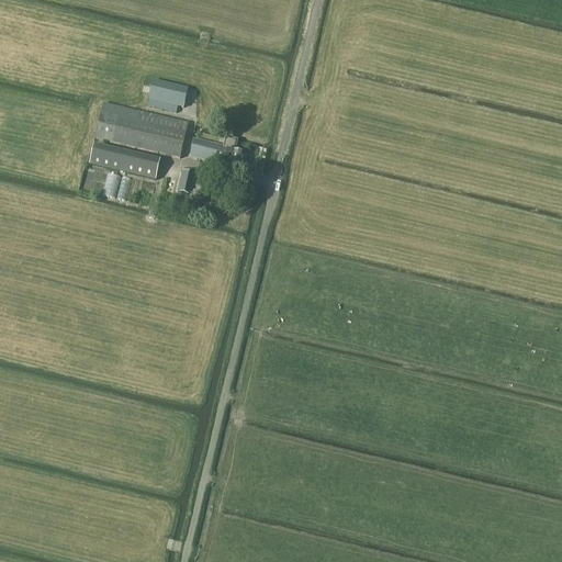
[(153,81),(146,108),(176,114),(178,108),(183,109),(188,89),(153,81)]
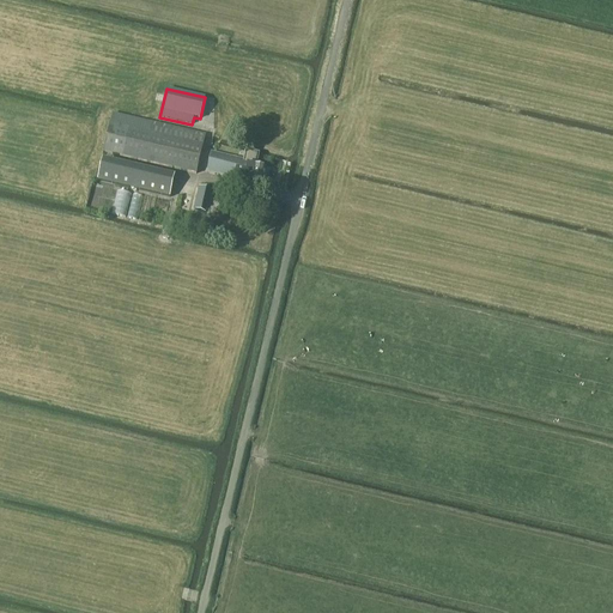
[(113,114),(110,123),(103,152),(196,174),(205,135),(113,114)]
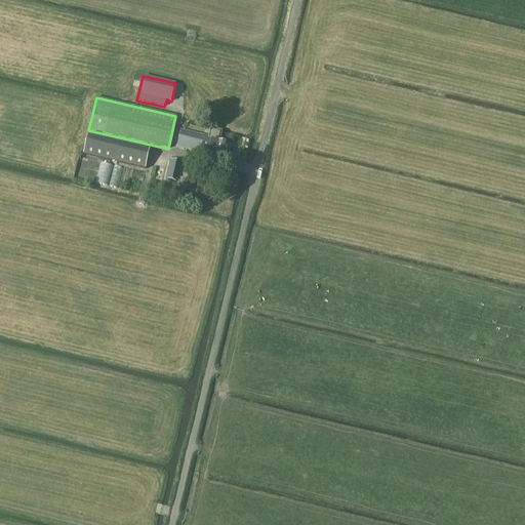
[(180,130),(177,147),(225,158),(228,145),(219,142),(221,132),(210,129),(209,136),(180,130)]
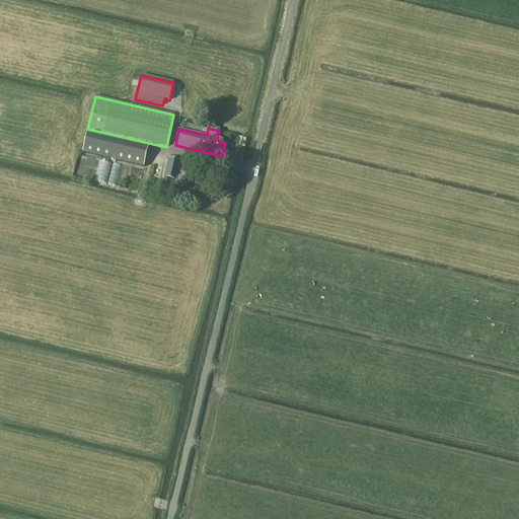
[(87,139),(84,152),(144,166),(147,152),(87,139)]
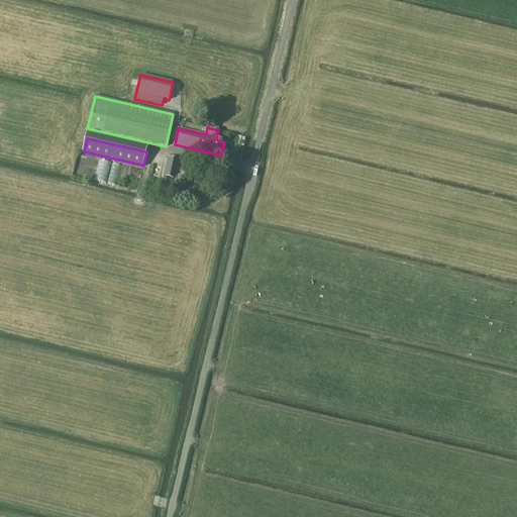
[(100,159),(95,180),(116,185),(121,165),(100,159)]
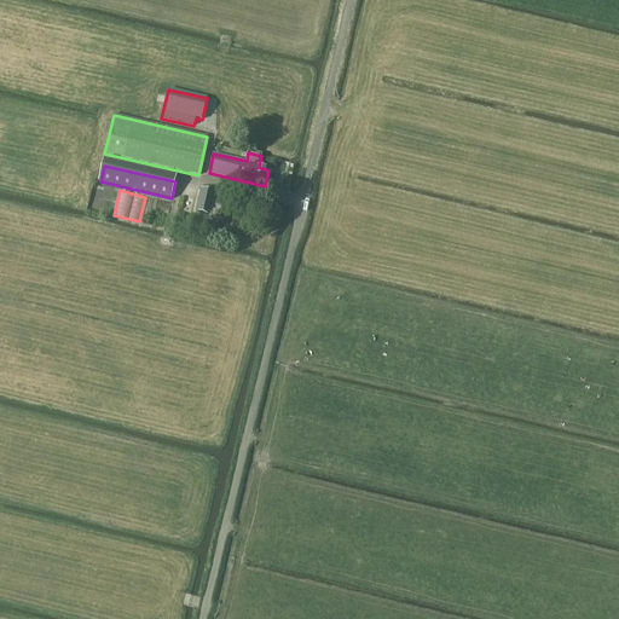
[(201,190),(196,212),(208,215),(213,192),(201,190)]
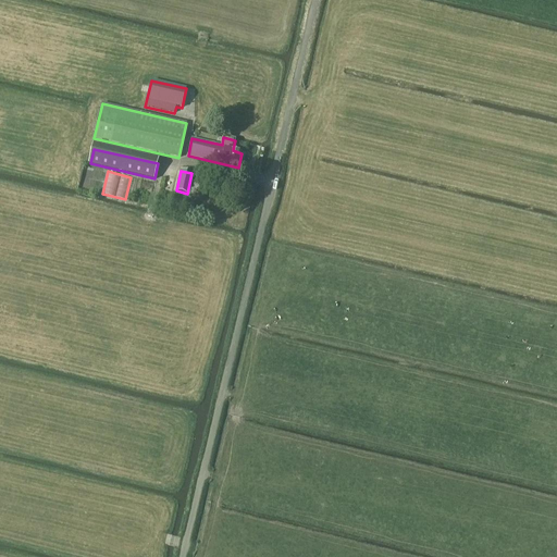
All buildings are outlined.
